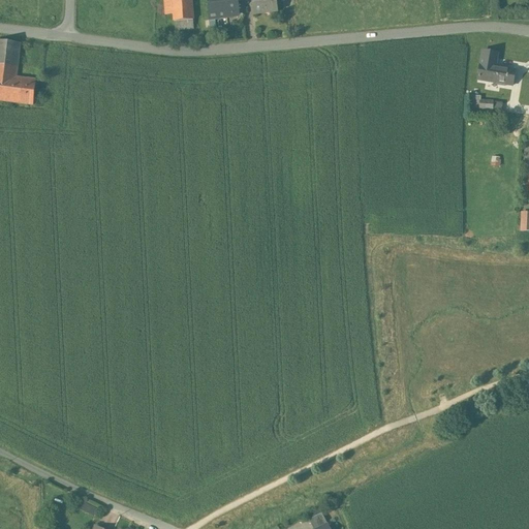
[(172,0),(163,0),(165,16),(174,14),(172,0)]
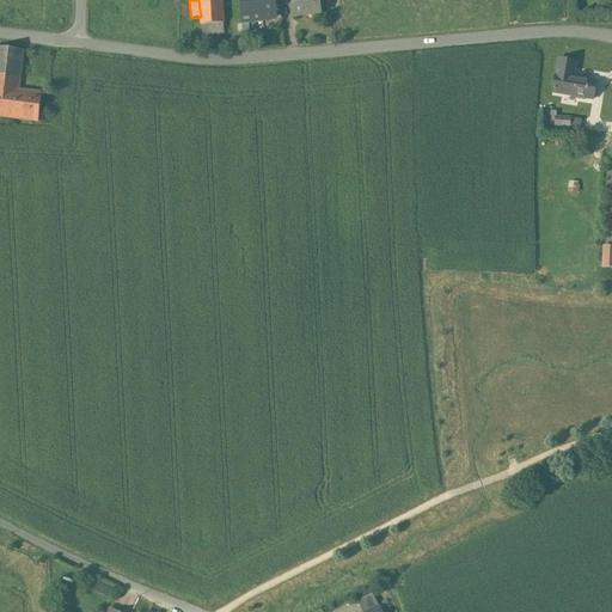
[(220,0),(199,0),(201,17),(202,25),(224,24),(220,0)]
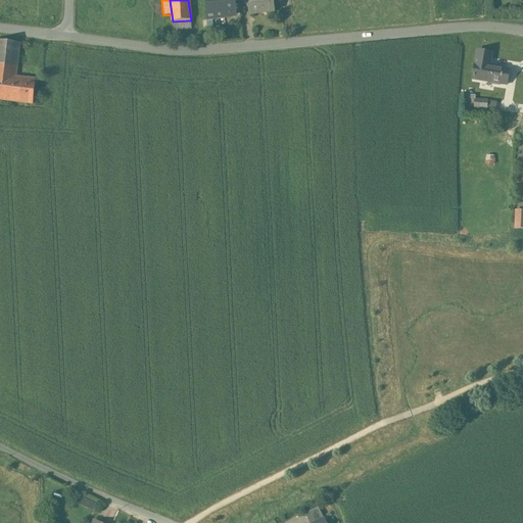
[(203,0),(206,20),(217,18),(214,0),(203,0)]
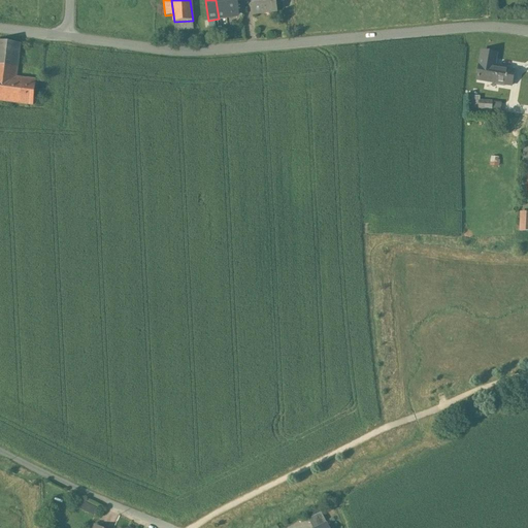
[(236,0),(216,0),(219,19),(239,17),(236,0)]
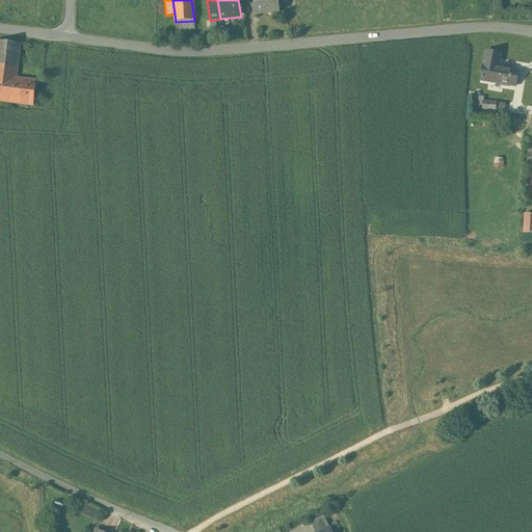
[(277,0),(253,0),(256,16),(280,12),(277,0)]
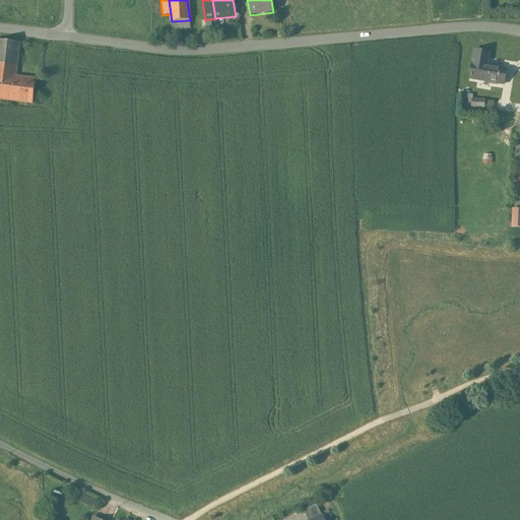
[(190,20),(172,21),(172,30),(190,28),(190,20)]
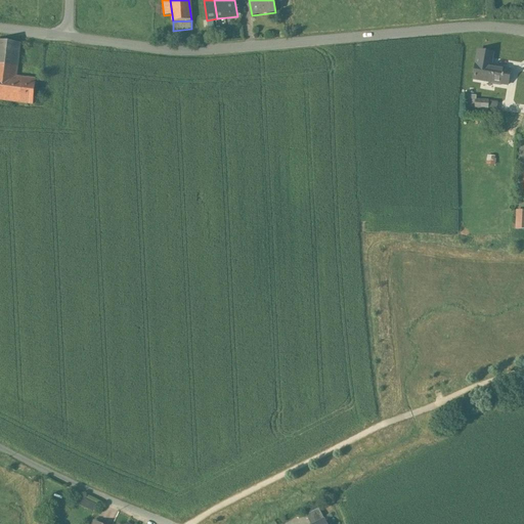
[(20,44),(0,41),(0,100),(12,102),(15,78),(20,44)]
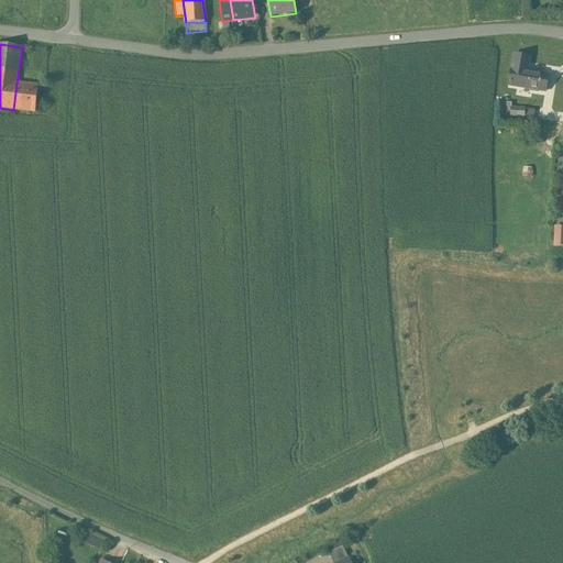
[(511,68),(508,85),(529,89),(529,90),(538,91),(538,90),(545,91),(549,75),(527,72),(511,68)]
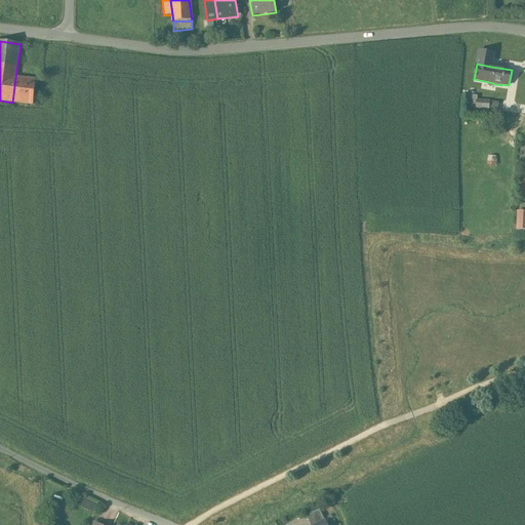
[(36,80),(15,78),(12,103),(33,105),(36,80)]
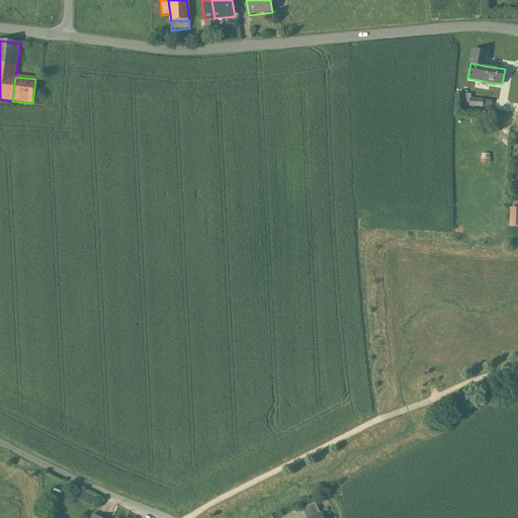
[(472,98),(472,94),(465,94),(465,107),(485,107),(485,98),(472,98)]
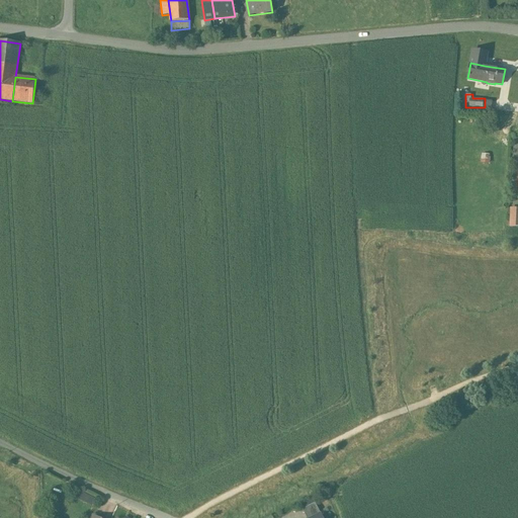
[(78,498),(93,505),(97,498),(81,491),(78,498)]
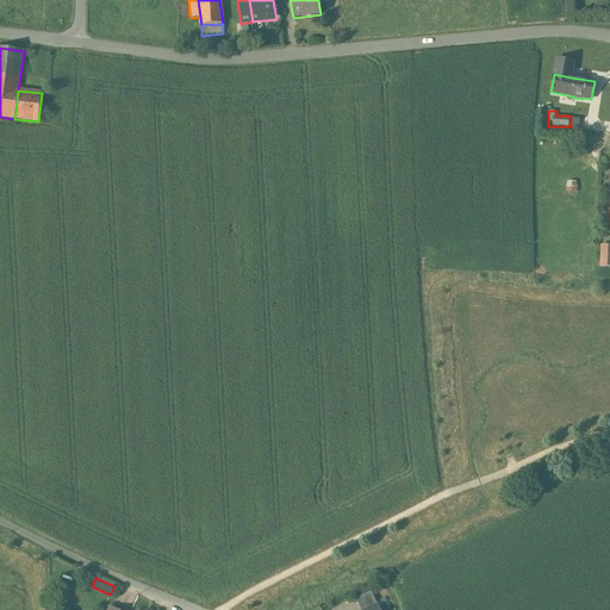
[(361,609),(380,609),(372,592),(356,599),(361,609)]
